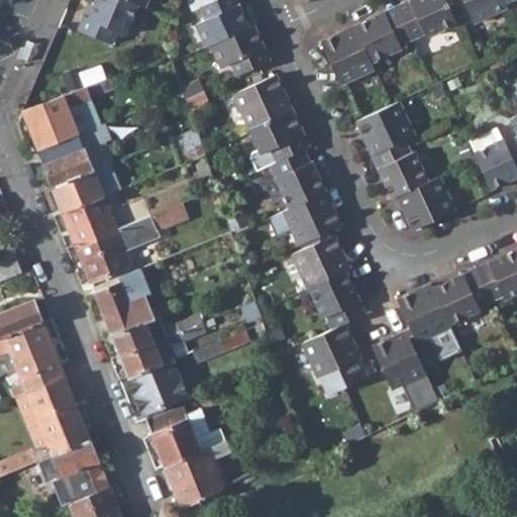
[(112,0),(95,0),(90,12),(85,24),(81,22),(75,36),(107,50),(114,36),(121,39),(134,9),(112,0)]
